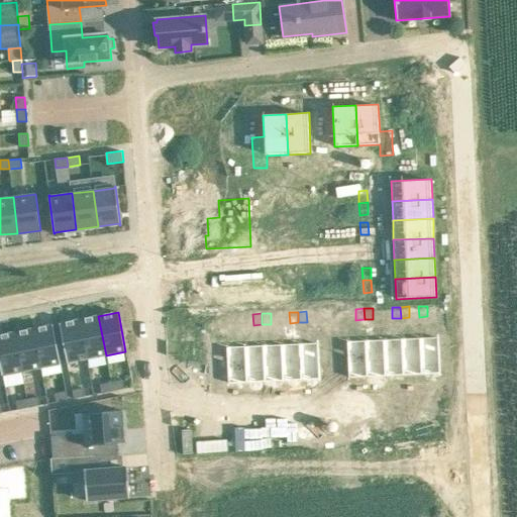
[(243,314),(234,315),(235,325),(243,325),(243,314)]
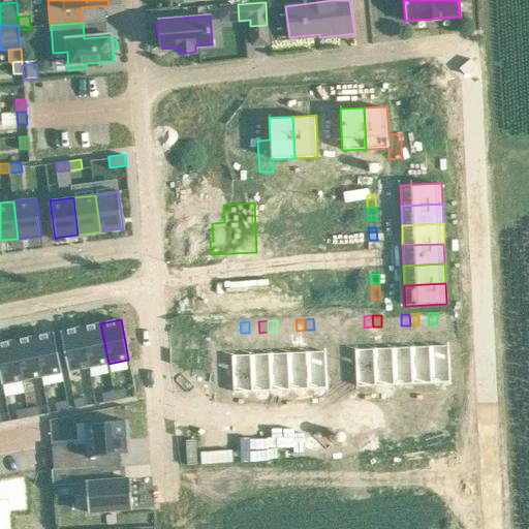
[(100,323),(81,327),(89,367),(109,364),(100,323)]
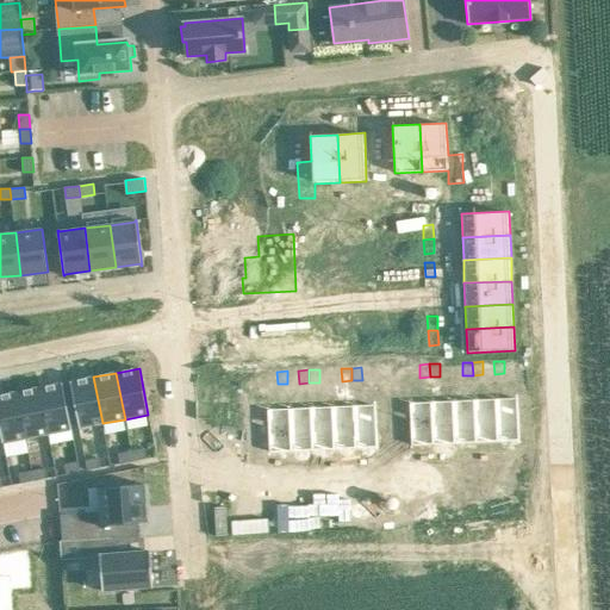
[(70,380),(69,380),(79,428),(103,423),(93,377),(72,381),(70,380)]
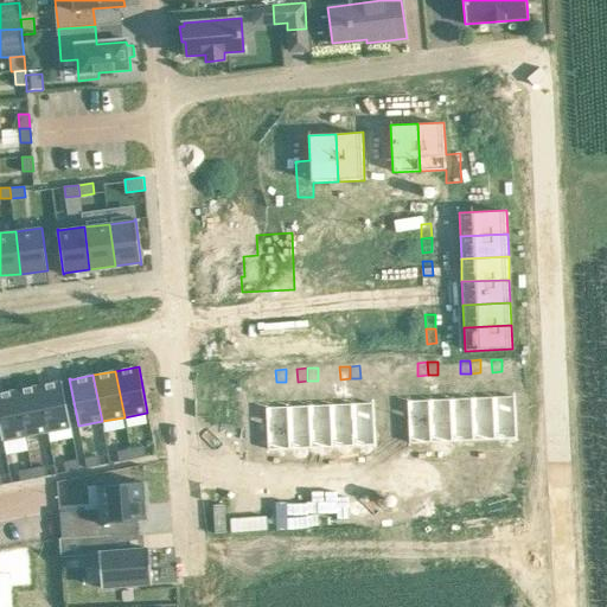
[(61,382),(38,385),(48,432),(71,427),(62,381),(61,381),(61,382)]
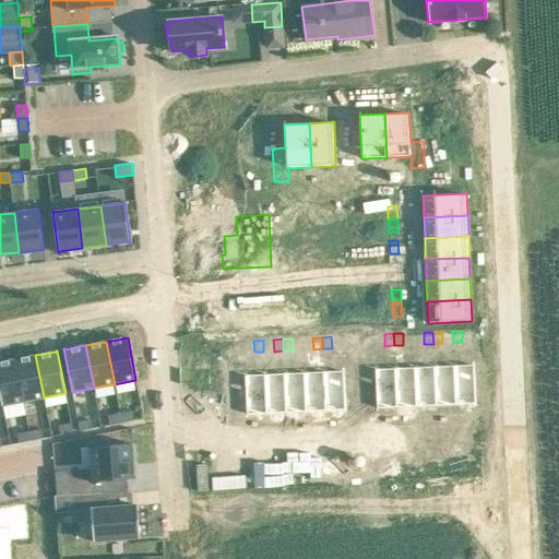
[(35,355),(15,359),(23,402),(44,397),(35,355)]
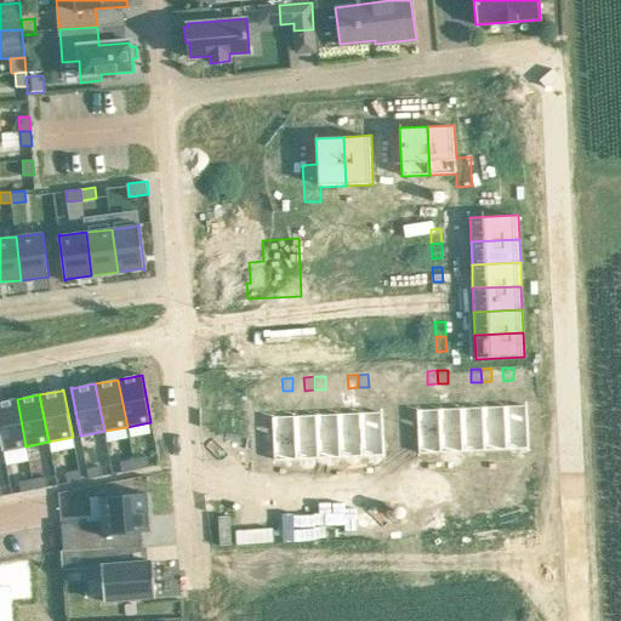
[(17,399),(0,402),(0,436),(3,451),(26,446),(17,399)]
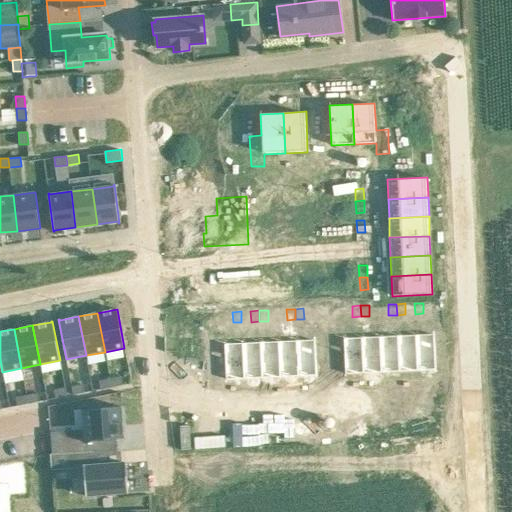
[(433,333),(416,334),(417,371),(435,370),(435,371),(436,371),(434,332),(433,332),(433,333)]
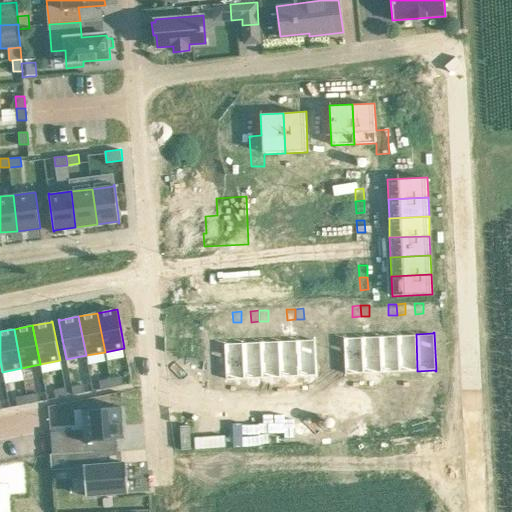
[(404,334),(398,335),(399,372),(417,371),(416,334),(404,334)]
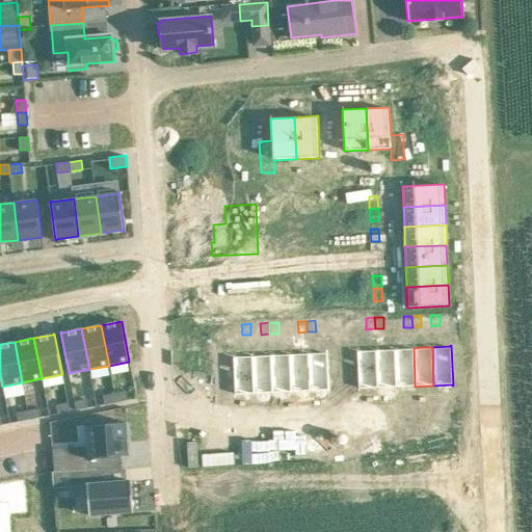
[(395,348),(376,349),(377,388),(396,388),(395,348)]
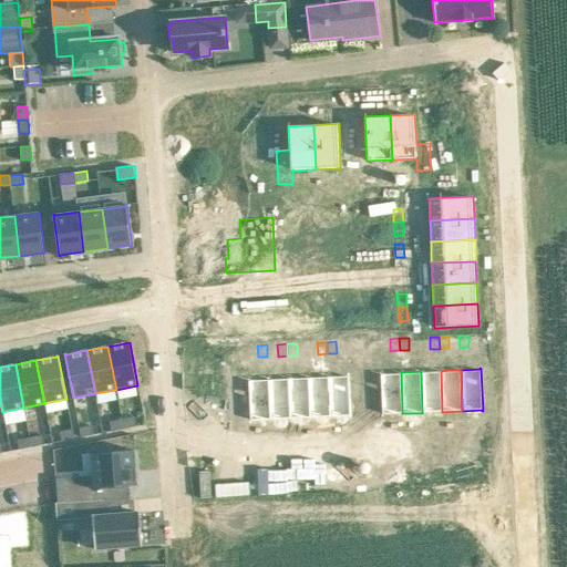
[(441,371),(421,371),(422,413),(442,412),(441,371)]
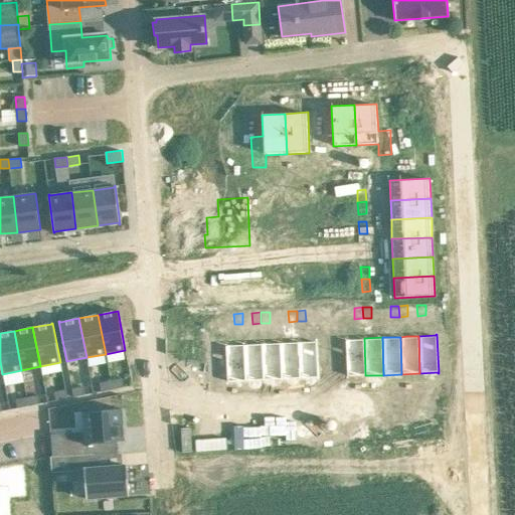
[(346,338),(345,338),(346,378),(348,378),(348,376),(365,375),(364,338),(346,339),(346,338)]
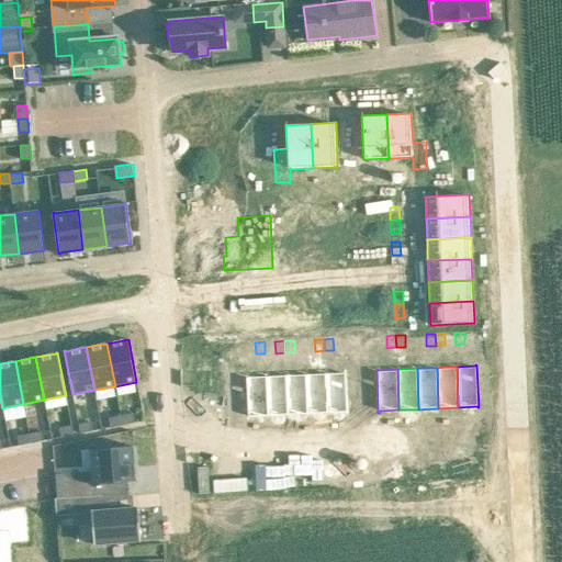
[(345,372),(325,372),(327,414),(347,413),(347,414),(348,414),(346,370),(345,370),(345,372)]
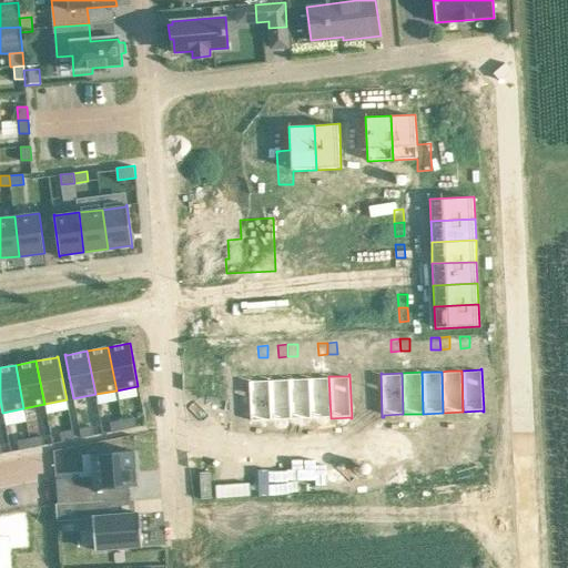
[(328,376),(308,377),(311,418),(331,418),(328,376)]
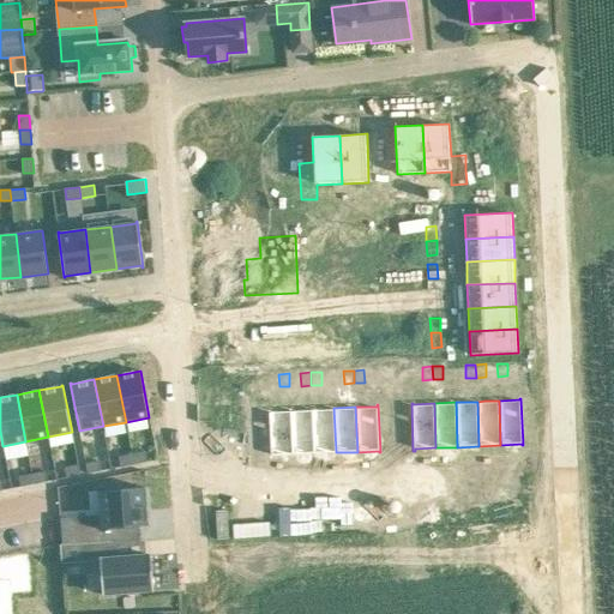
[(333,408),(312,409),(314,453),(336,452),(333,408)]
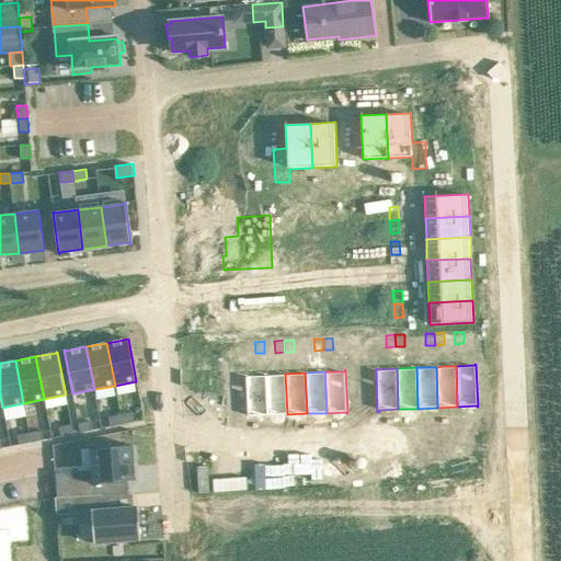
[(247,374),(244,375),(247,418),(249,418),(248,416),(267,415),(265,375),(247,376),(247,374)]
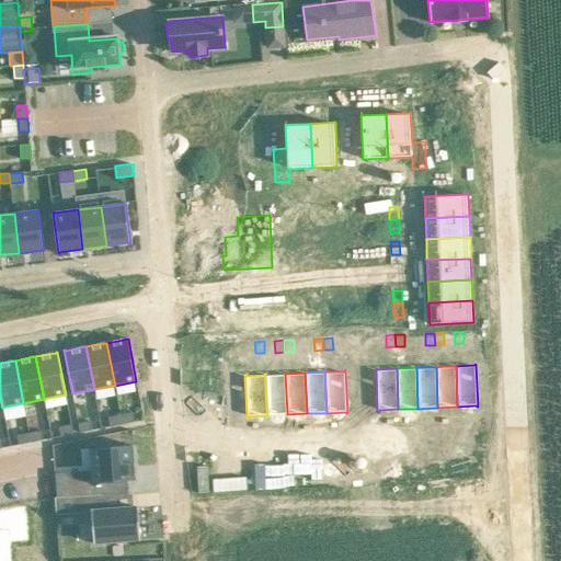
[(285,374),(265,375),(267,415),(287,414),(285,374)]
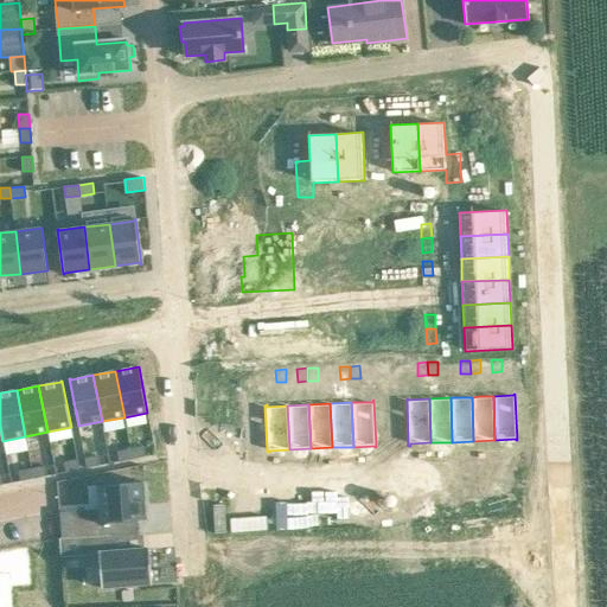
[(144,446),(131,448),(133,459),(146,457),(144,446)]
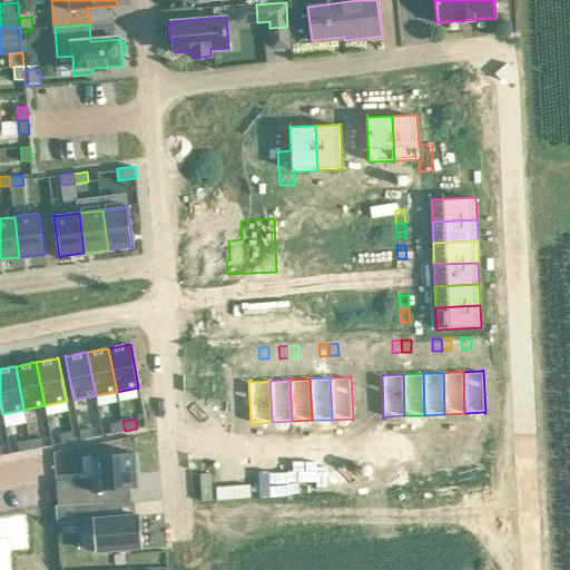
[(123,421),(110,424),(112,433),(125,431),(123,421)]
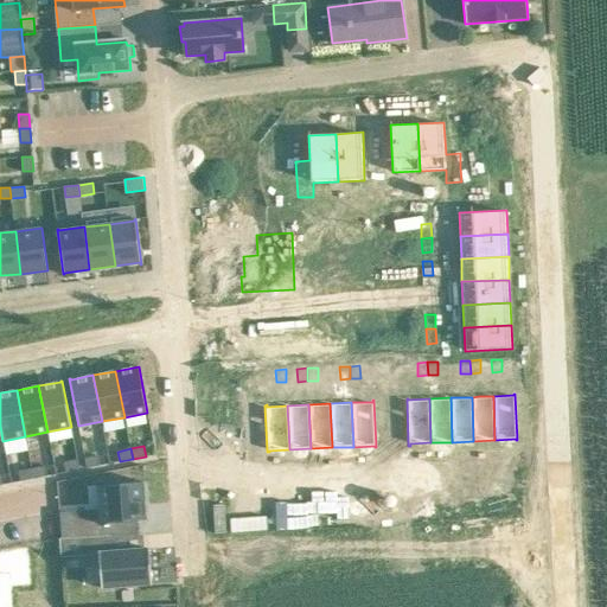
[(98,455),(85,458),(87,468),(100,465),(98,455)]
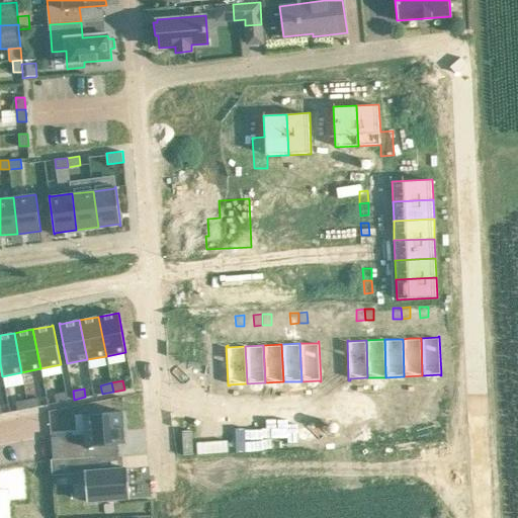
[(66,392),(55,395),(57,403),(68,401),(66,392)]
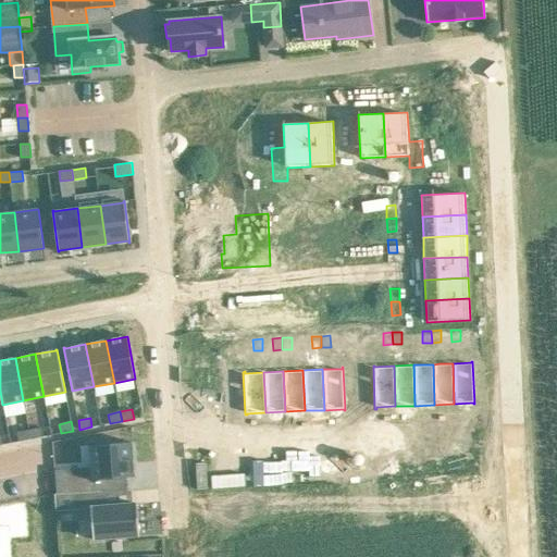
[(41,428),(29,430),(31,440),(42,436),(41,428)]
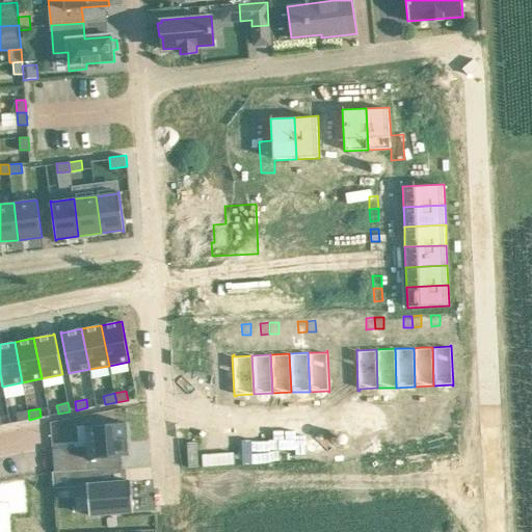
[(28,410),(17,413),(18,422),(29,420),(28,410)]
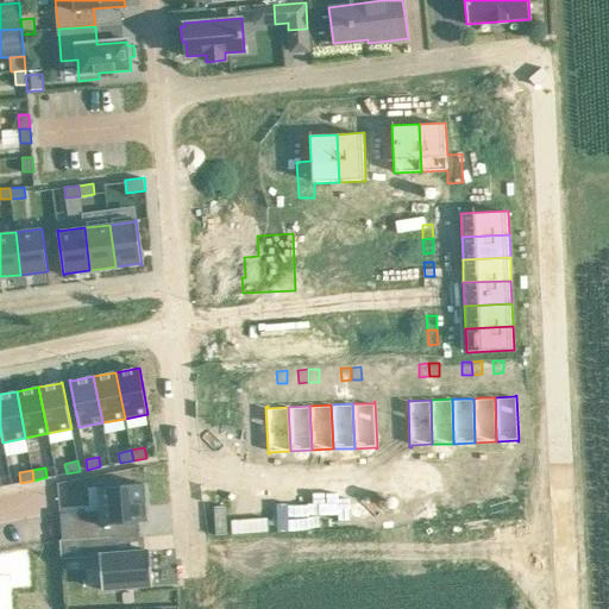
[(112,537),(139,535),(138,522),(148,521),(144,483),(96,487),(99,510),(60,514),(62,539),(83,538),(112,537)]
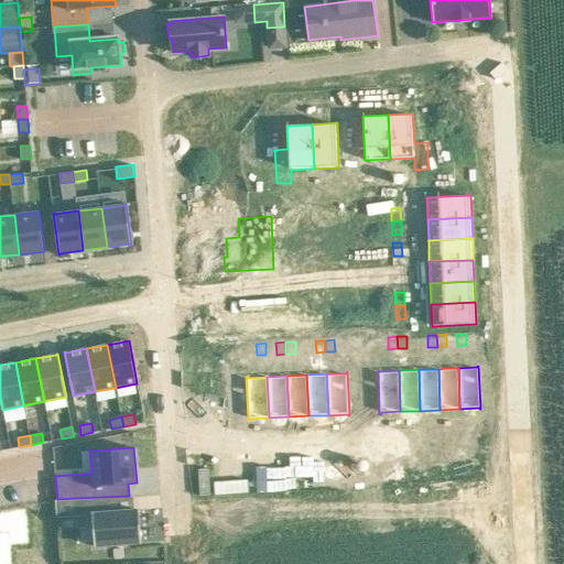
[(104,497),(77,498),(77,499),(78,516),(91,514),(95,546),(141,542),(139,510),(134,510),(105,512),(104,497)]
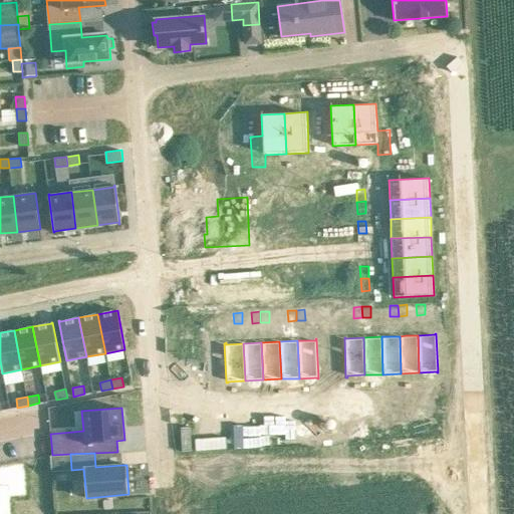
[(0,513),(10,513),(10,499),(30,498),(27,462),(0,467),(0,513)]
